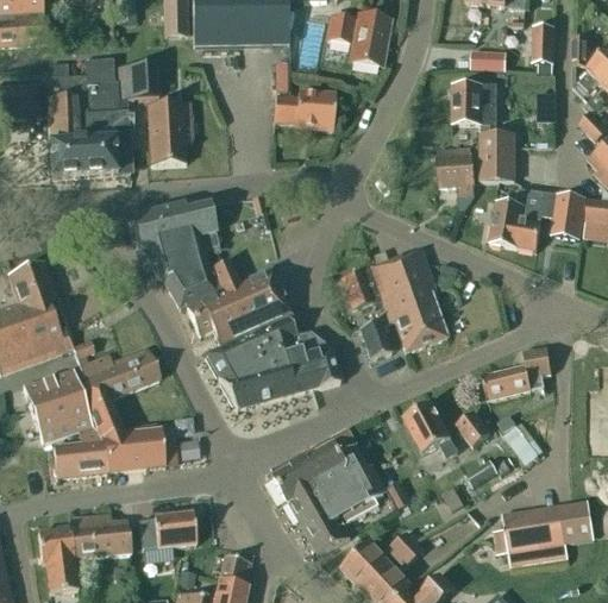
[(0,0),(0,45),(46,44),(43,0),(0,0)]
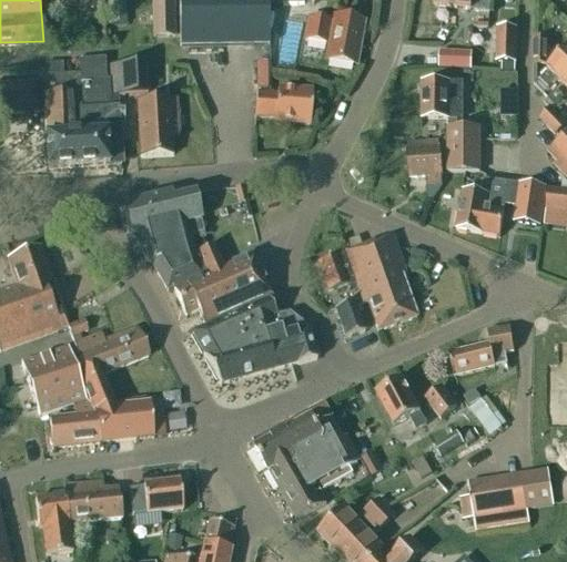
[(107,0),(108,20),(127,20),(127,0),(107,0)]
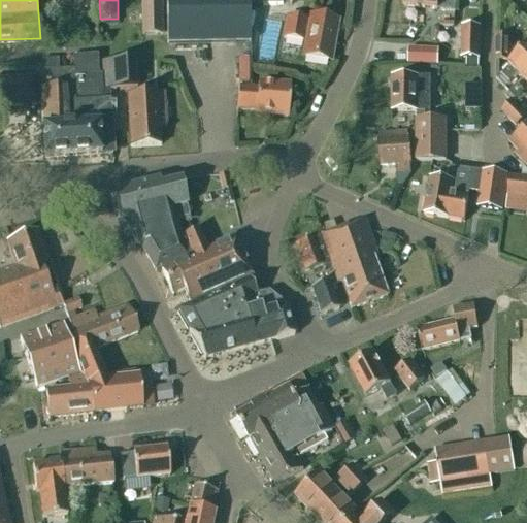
[(166,0),(167,40),(251,39),(249,0),(166,0)]
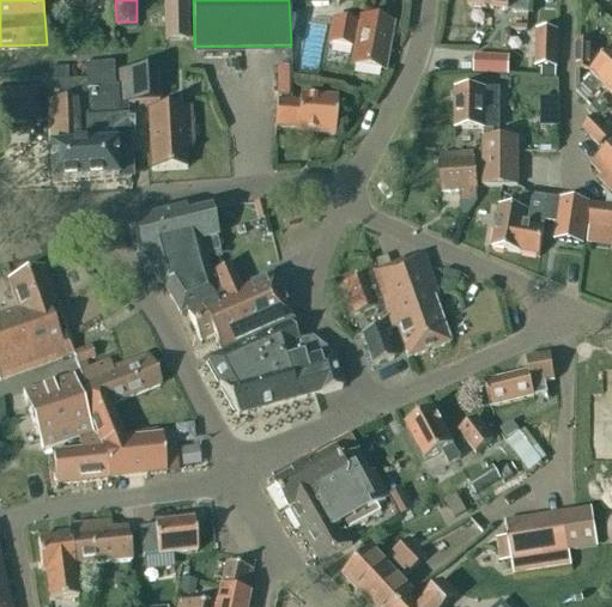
[(393,19),(359,13),(358,19),(333,14),(328,38),(355,43),(351,61),(385,67),(393,19)]
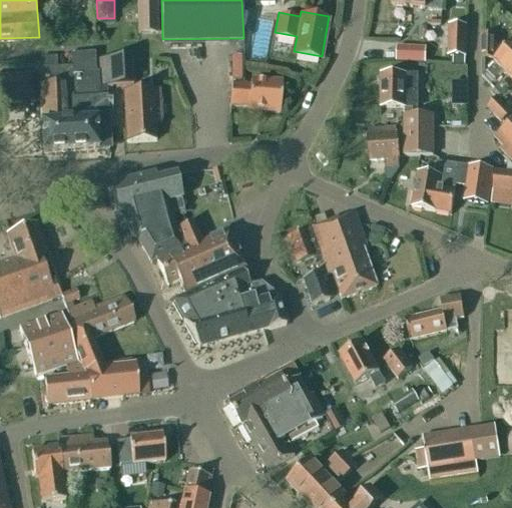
[(466,52),(466,22),(450,22),(450,52),(466,52)]
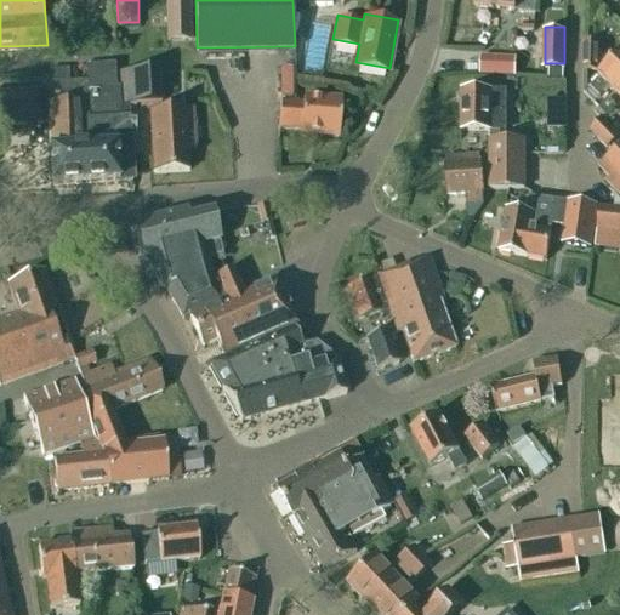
[(584,36),(584,66),(603,66),(603,36),(584,36)]
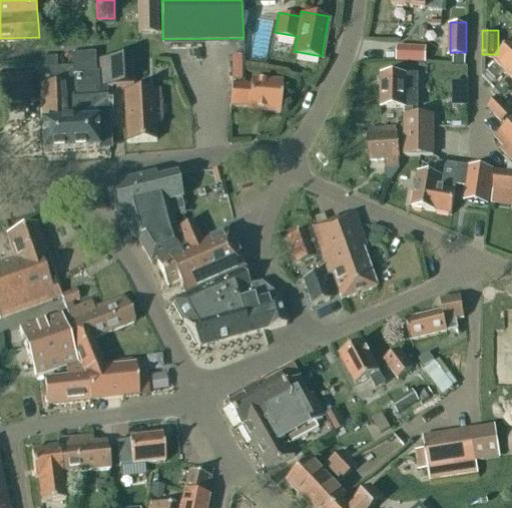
[(511,40),(495,58),(496,59),(488,67),(496,76),(504,67),(511,74),(506,80),(502,76),(494,84),(502,92),(511,82),(511,40)]
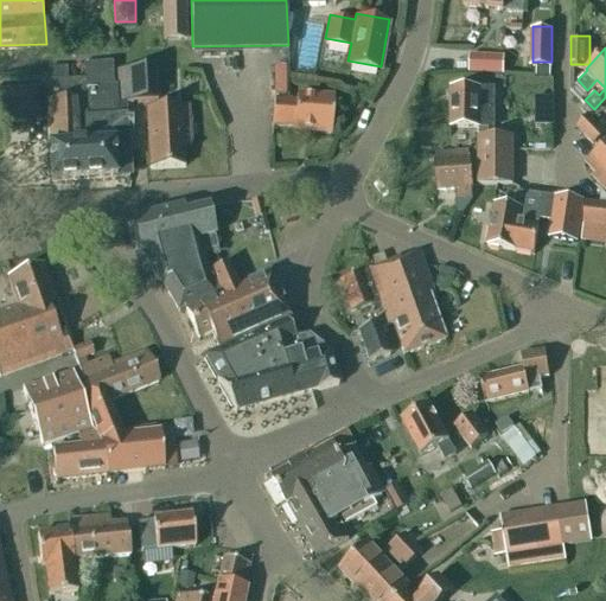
[(504,51),(470,50),(470,69),(503,70),(504,51)]
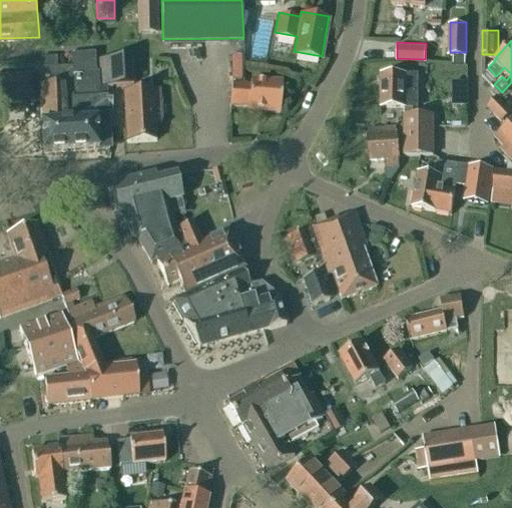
[(97,69),(95,49),(71,50),(71,63),(32,65),(33,73),(0,74),(0,101),(40,99),(43,149),(109,145),(106,94),(98,94),(97,69)]
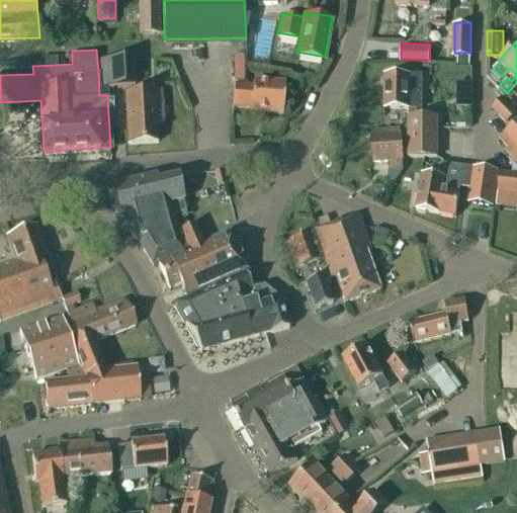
[(58,65),(58,53),(40,54),(41,66),(58,65)]
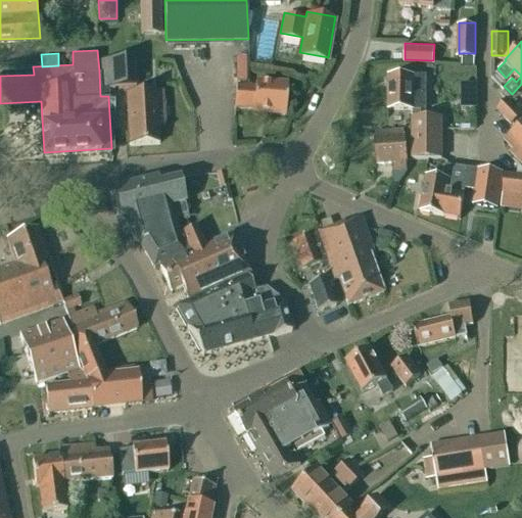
[(103,86),(136,84),(135,55),(101,57),(103,86)]
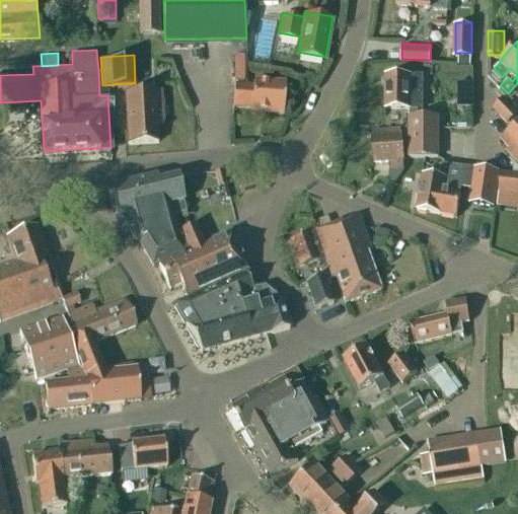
[(418,109),(418,105),(422,105),(422,72),(385,72),(385,104),(411,105),(411,109),(411,154),(439,153),(439,109),(418,109)]
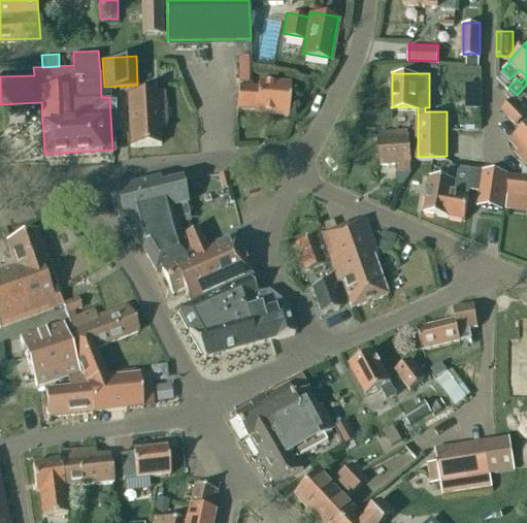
[(470,103),(486,103),(487,79),(470,78),(470,103)]
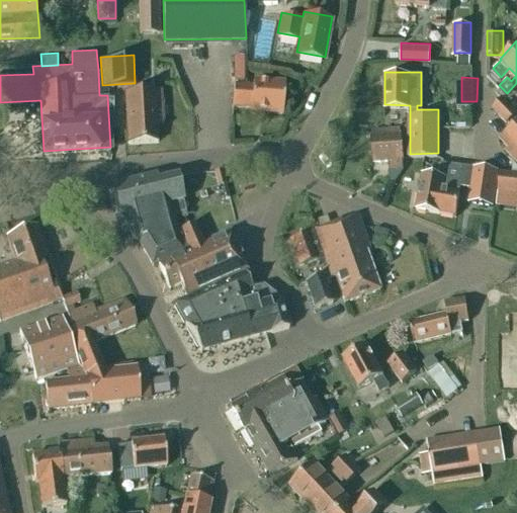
[(282,111),(285,80),(253,78),(253,82),(236,81),(234,104),(251,105),(251,108),(282,111)]
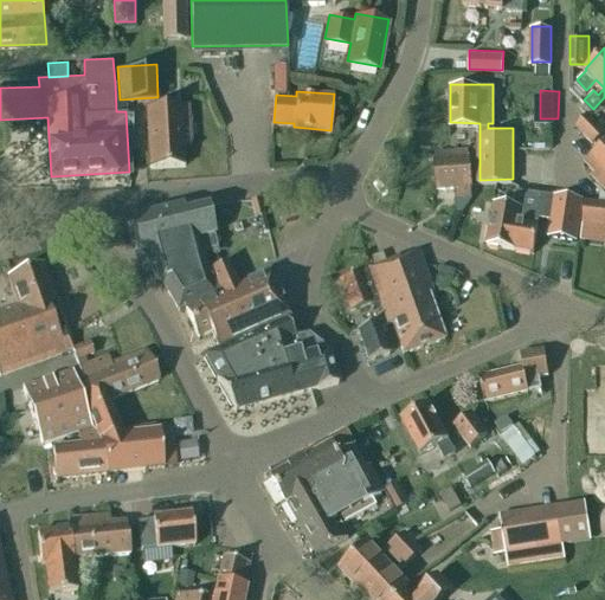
[(191,139),(188,102),(146,104),(149,163),(185,161),(184,139),(191,139)]
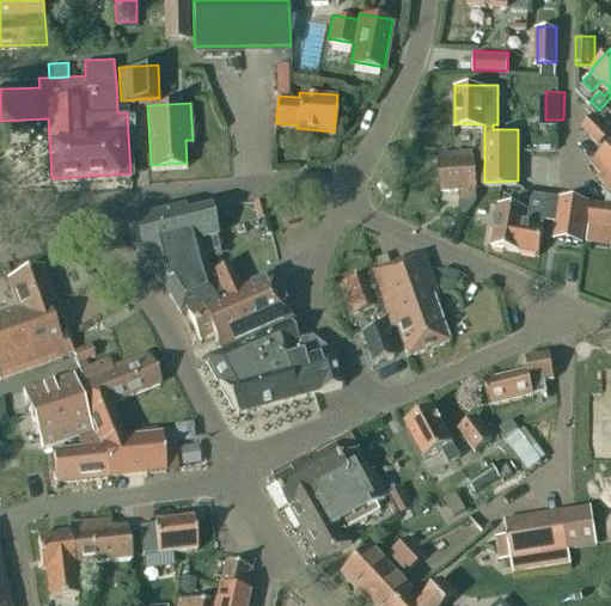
[(600,142),(610,133),(610,130),(593,111),(581,123),(600,142)]
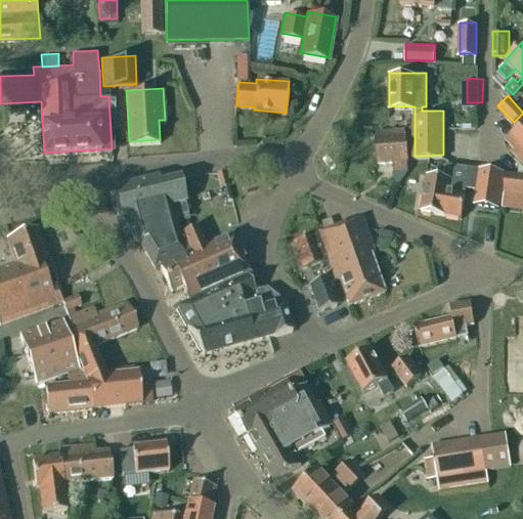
[(473,124),(479,124),(479,106),(471,106),(471,117),(473,117),(473,124)]
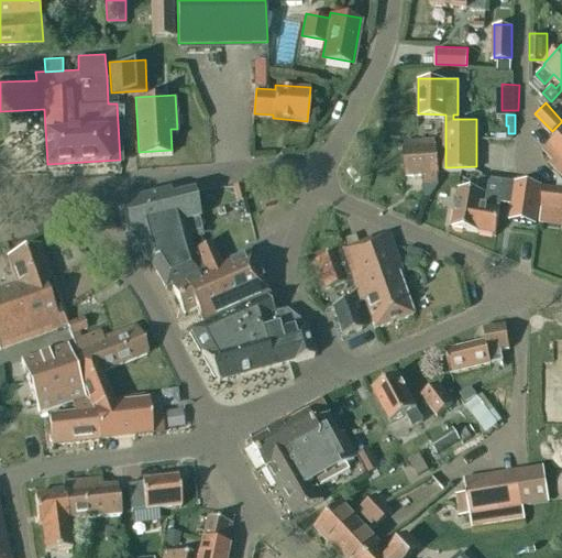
[(553,157),(550,161),(561,172),(561,129),(543,148),(553,157)]
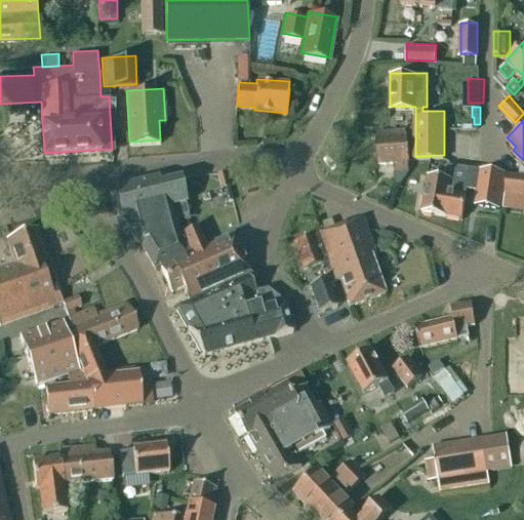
[(405,127),(376,129),(378,161),(395,160),(396,180),(400,180),(408,169),(407,159),(405,127)]
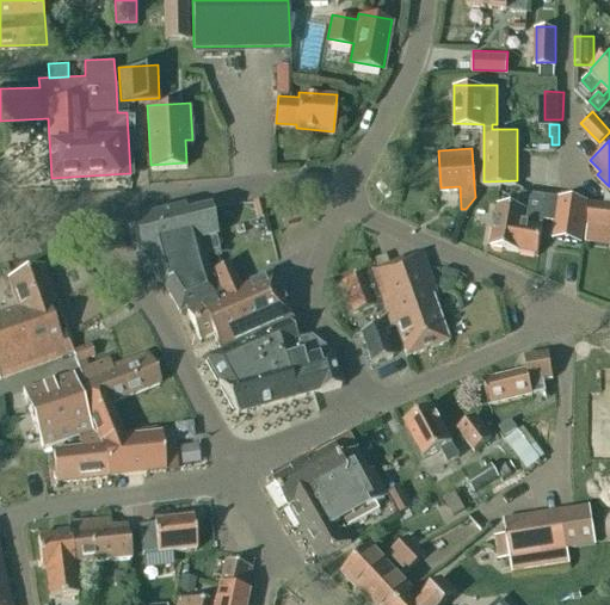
[(591,198),(587,224),(609,227),(609,189),(608,186),(605,199),(591,198)]
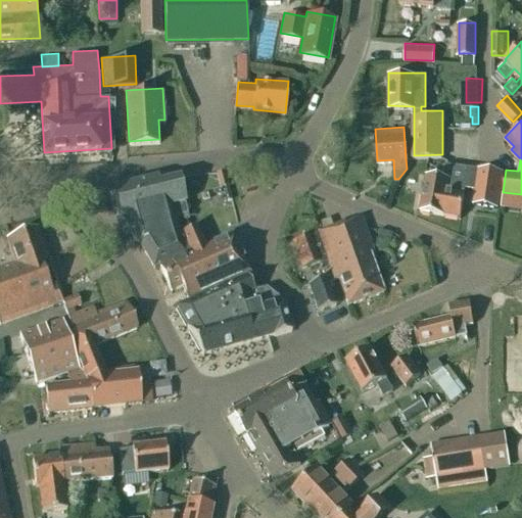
[(461,215),(465,191),(464,191),(466,185),(476,187),(474,201),(497,205),(503,170),(446,161),(445,169),(444,176),(426,173),(420,208),(444,213),(444,212),(461,215)]
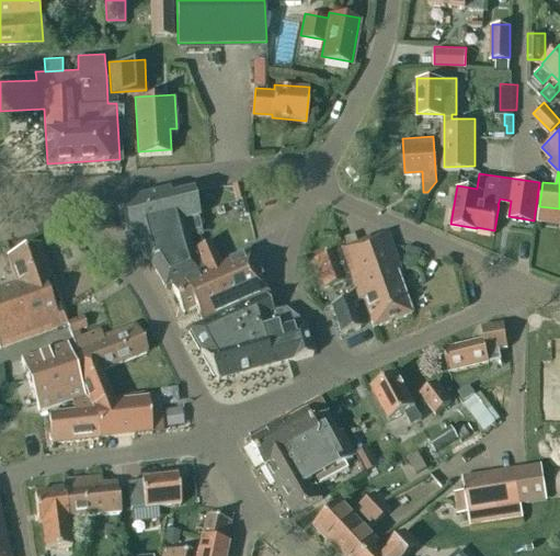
[(249,211),(241,180),(232,183),(236,199),(241,196),(246,212),(249,211)]
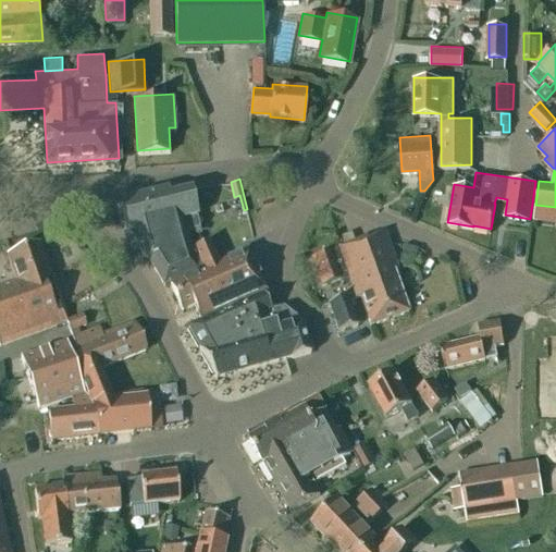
[(198,267),(193,247),(184,229),(199,225),(197,212),(190,187),(169,193),(168,186),(121,197),(121,199),(116,200),(124,231),(135,247),(140,246),(143,255),(148,254),(164,282),(170,280),(198,267)]
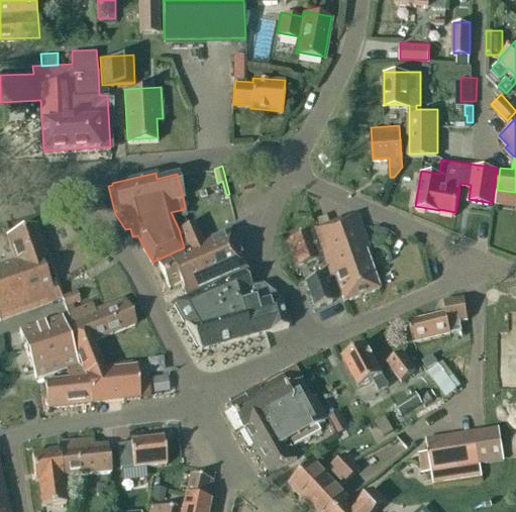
[(321,224),(314,226),(323,252),(324,257),(327,265),(320,267),(322,272),(324,277),(334,273),(344,299),(379,287),(365,247),(370,246),(357,211),(328,221),(321,224)]
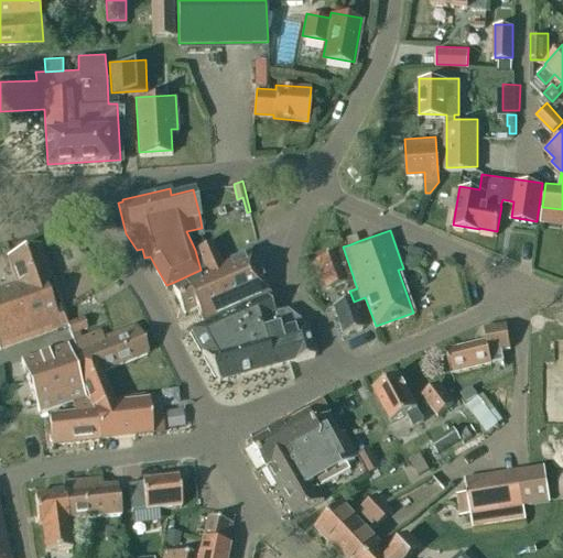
[(214,241),(195,250),(201,270),(172,283),(185,310),(196,305),(204,321),(209,318),(268,294),(268,293),(271,292),(251,249),(223,261),(214,241)]
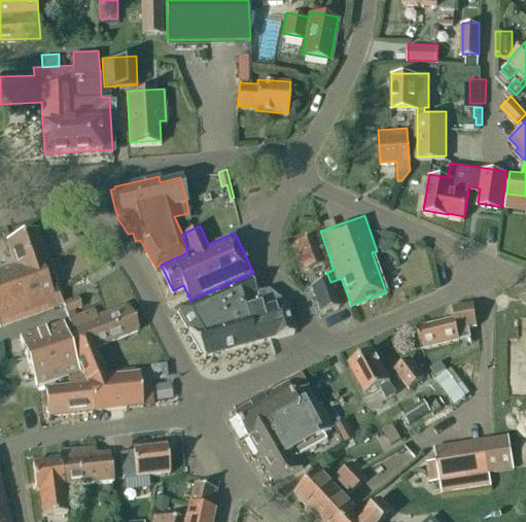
[(42,263),(50,259),(46,249),(44,250),(41,240),(43,237),(41,231),(38,230),(37,227),(8,237),(13,252),(12,252),(15,263),(0,267),(0,320),(1,322),(57,303),(42,263)]
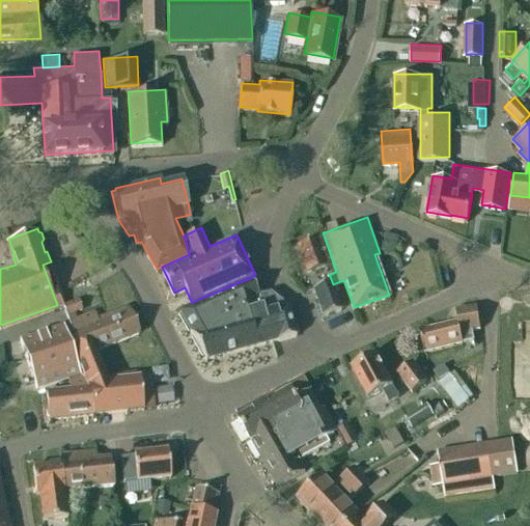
[(388,231),(383,248),(393,252),(395,246),(398,234),(388,231)]
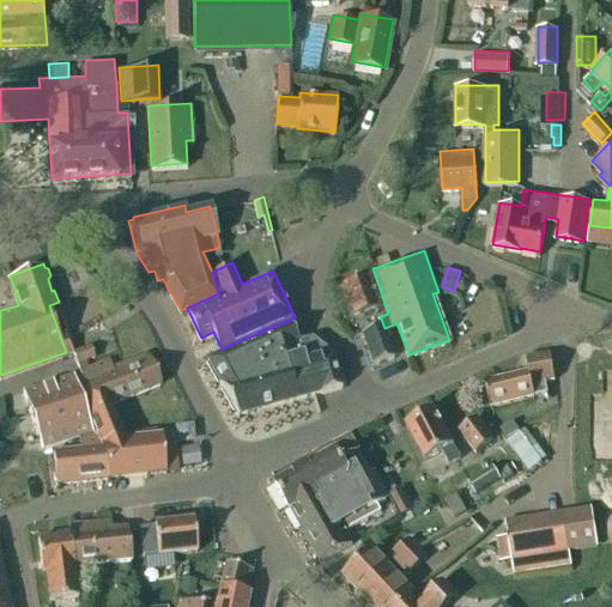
[(373,268),(343,279),(353,309),(375,302),(376,307),(385,304),(383,299),(373,268)]
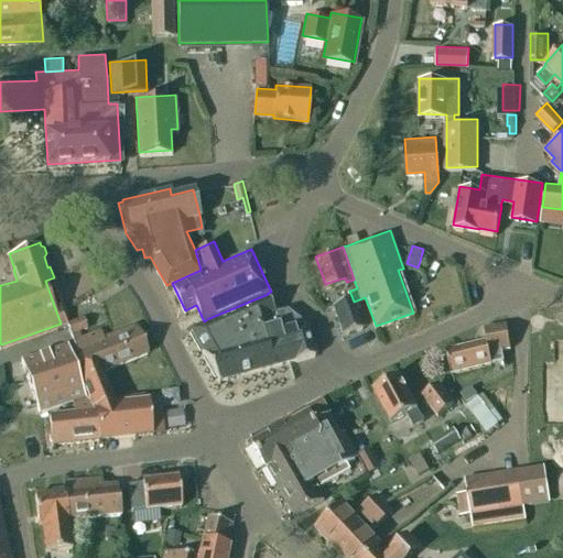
[(268,294),(209,318),(204,321),(192,328),(219,376),(219,378),(295,358),(295,359),(314,353),(306,323),(303,324),(302,319),(287,307),(275,310),(268,294)]
